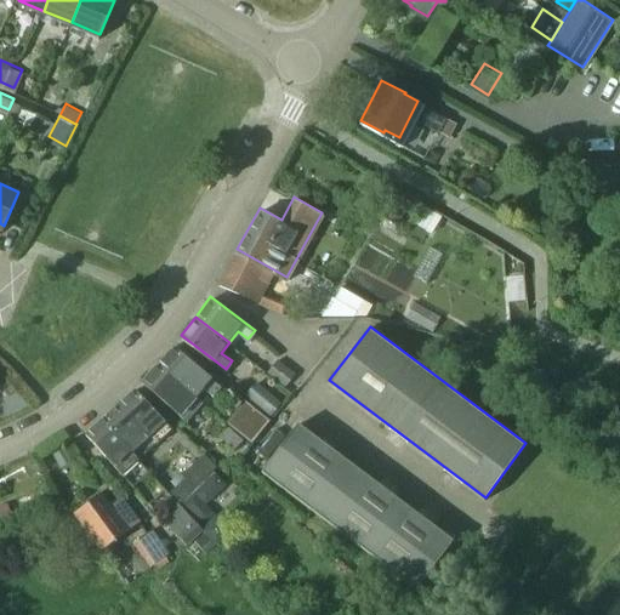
[(211,375),(174,343),(158,362),(202,399),(203,399),(202,398),(209,389),(214,393),(221,385),(211,376),(211,375)]
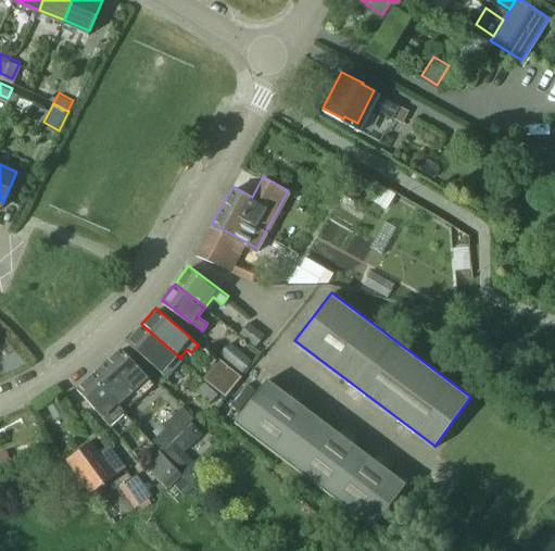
[(266,333),(249,320),(240,330),(257,345),(266,333)]
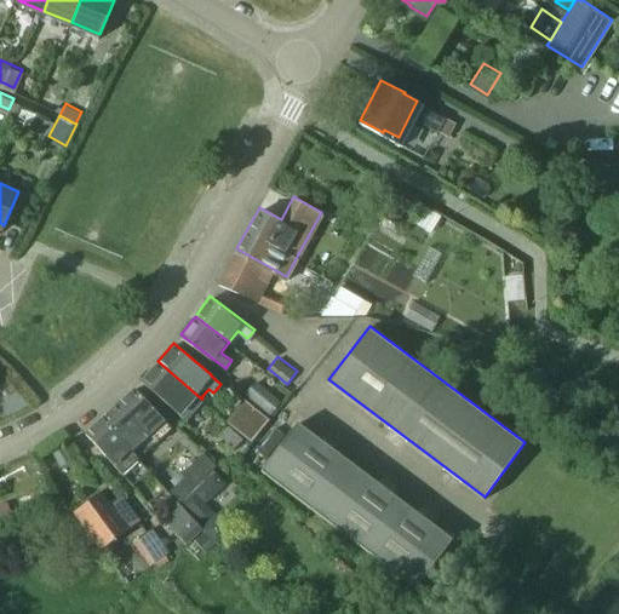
[(201,399),(158,361),(142,379),(187,417),(201,399)]
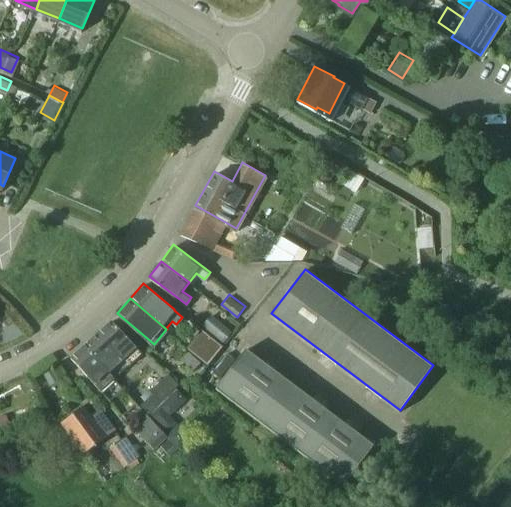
[(2,304),(0,305),(0,318),(3,317),(7,322),(13,318),(2,304)]
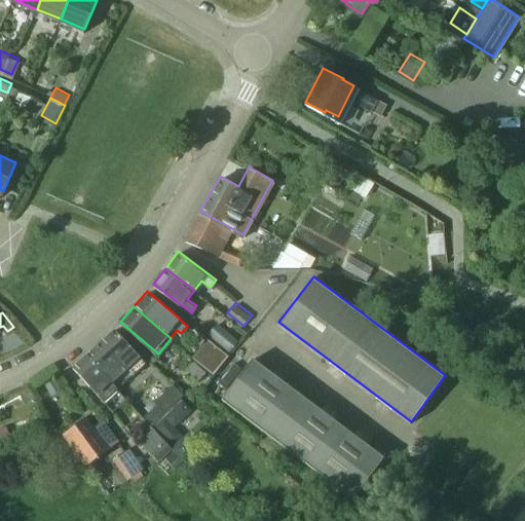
[(238,338),(218,320),(208,331),(229,349),(238,338)]
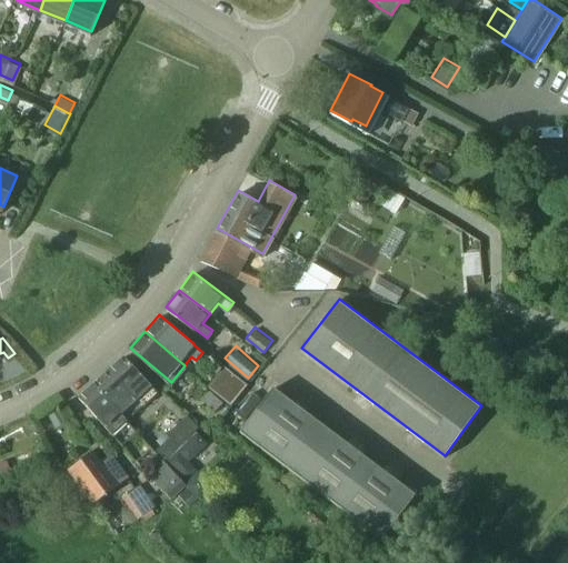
[(96,381),(95,381),(121,411),(138,396),(143,403),(157,390),(151,383),(125,354),(96,381)]
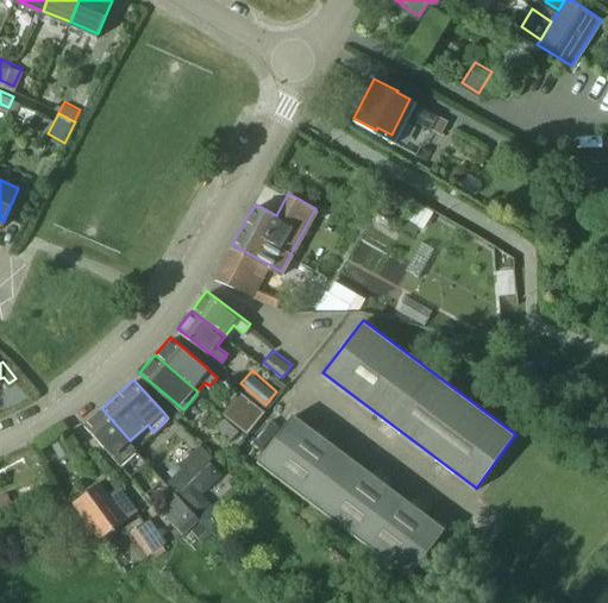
[(245,433),(265,408),(245,391),(225,416),(239,428),(245,433)]
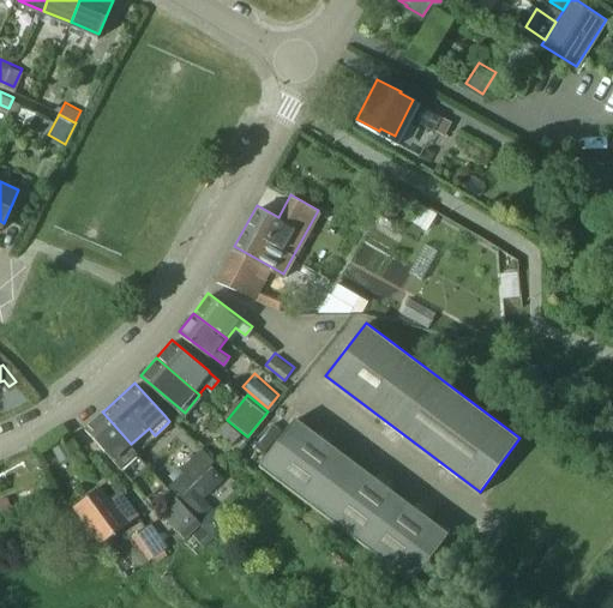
[(131,444),(102,411),(85,427),(121,465),(137,452),(131,445),(131,444)]
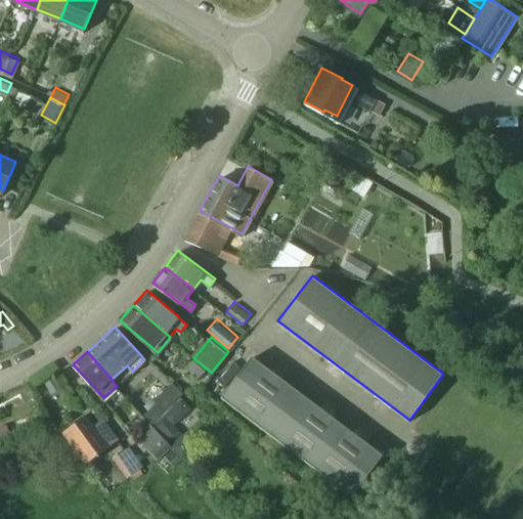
[(383,455),(252,355),(221,396),(352,495),(383,455)]
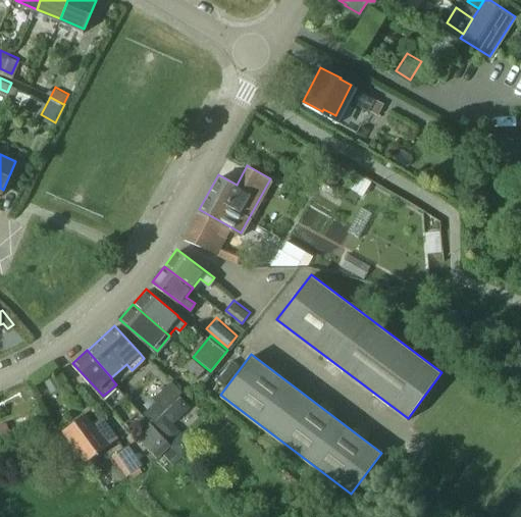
[(205,367),(193,357),(187,364),(198,374),(205,367)]
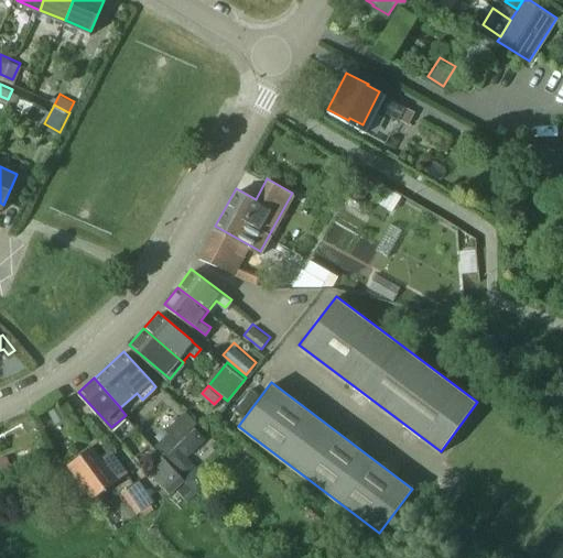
[(179,438),(197,420),(186,409),(168,427),(170,429),(179,438)]
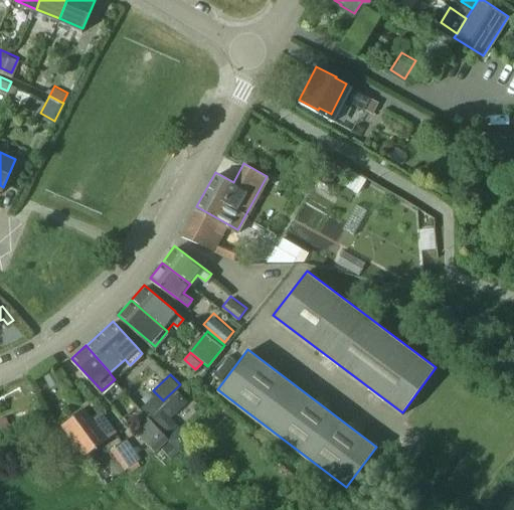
[(188,398),(179,389),(152,413),(168,432),(178,421),(172,414),(188,398)]
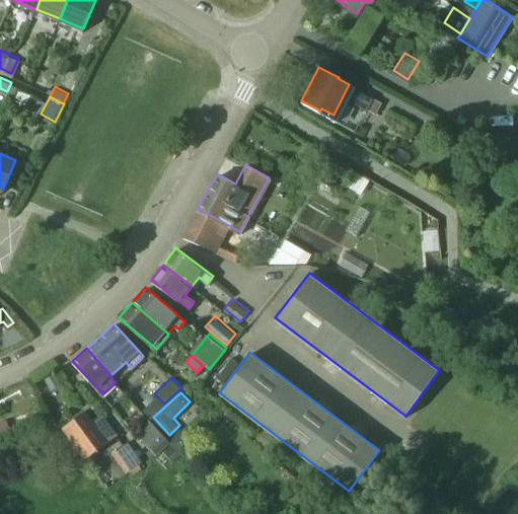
[(150,417),(164,404),(156,395),(142,408),(150,417)]
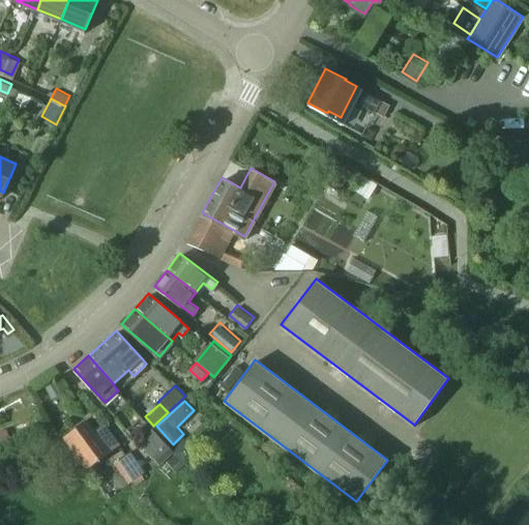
[(87,467),(120,443),(105,421),(94,429),(88,419),(64,436),(87,467)]
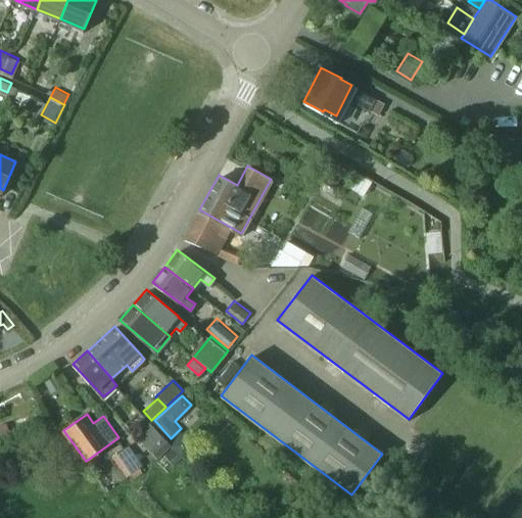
[(172,444),(163,435),(150,448),(157,457),(172,444)]
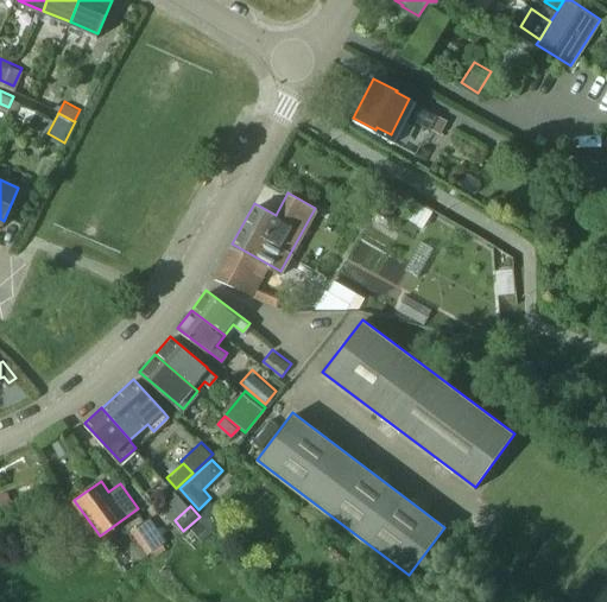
[(166,538),(150,517),(137,525),(153,547),(166,538)]
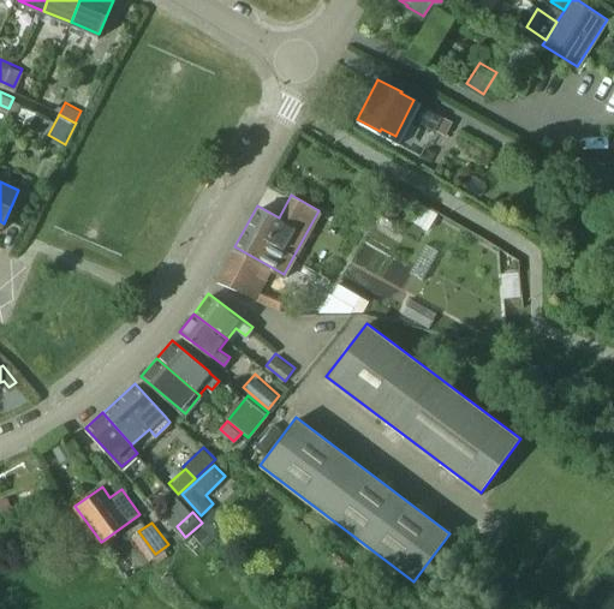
[(201,526),(192,533),(203,544),(212,537),(201,526)]
